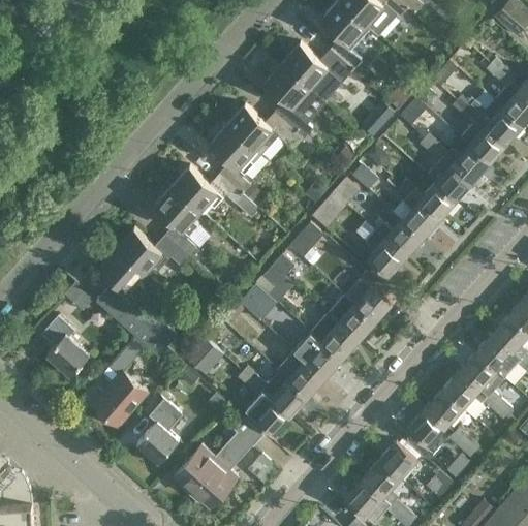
[(338,0),(338,1),(365,26),(385,3),(400,17),(408,8),(399,0),(338,0)]
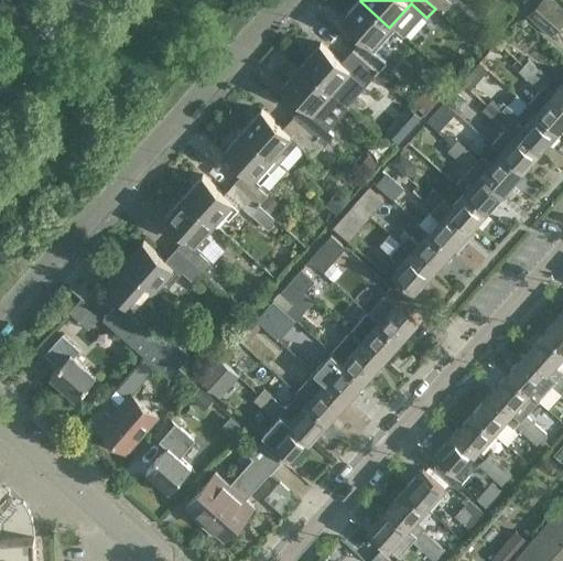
[(425,0),(435,9),(442,15),(451,6),(443,0),(425,0)]
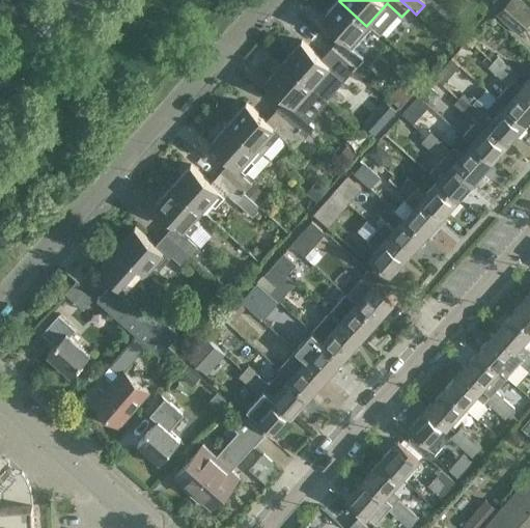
[(529,19),(529,12),(515,0),(511,0),(498,17),(518,33),(529,19)]
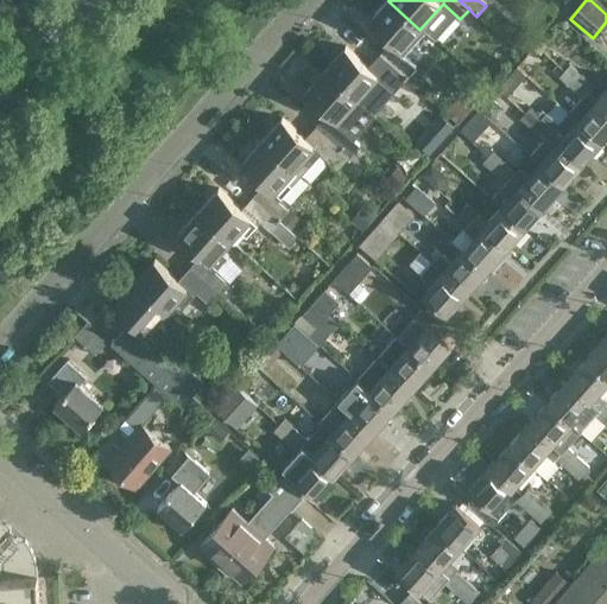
[(419,30),(389,1),(368,24),(391,44),(379,57),(406,81),(415,71),(397,55),(419,30)]
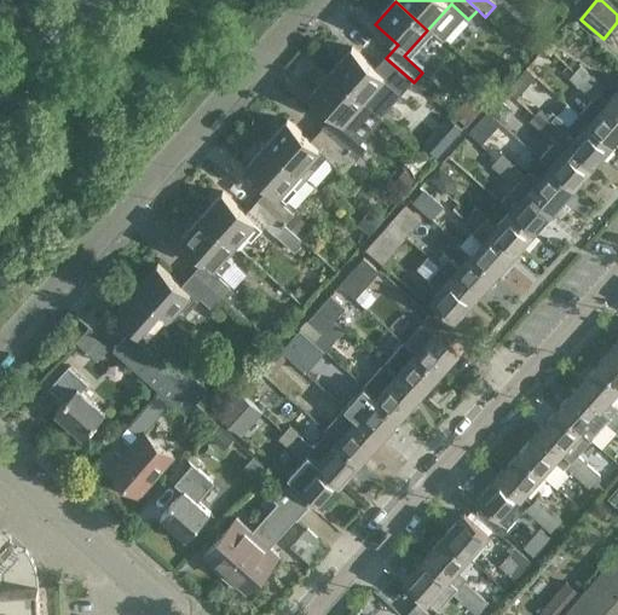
[(351,51),(330,74),(370,110),(394,83),(404,93),(414,82),(386,58),(374,73),(351,51)]
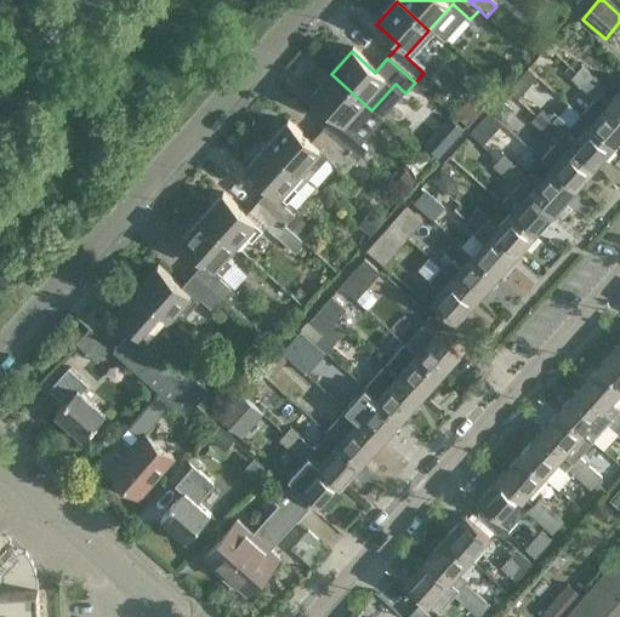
[(570,81),(582,91),(593,79),(581,68),(575,74),(570,69),(566,74),(570,80),(570,81)]
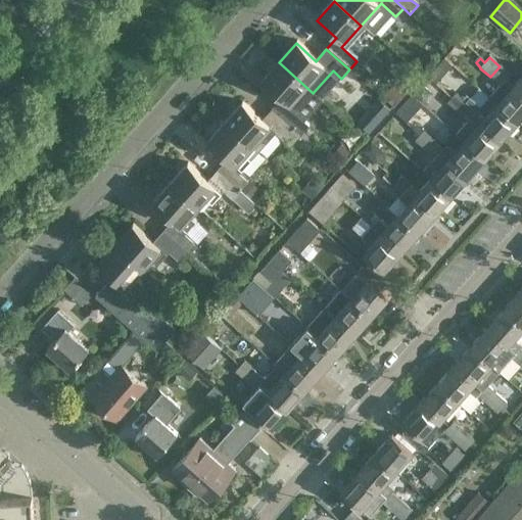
[(305,101),(313,93),(279,62),(262,82),(281,99),(272,110),(299,136),(307,127),(293,114),(305,101)]
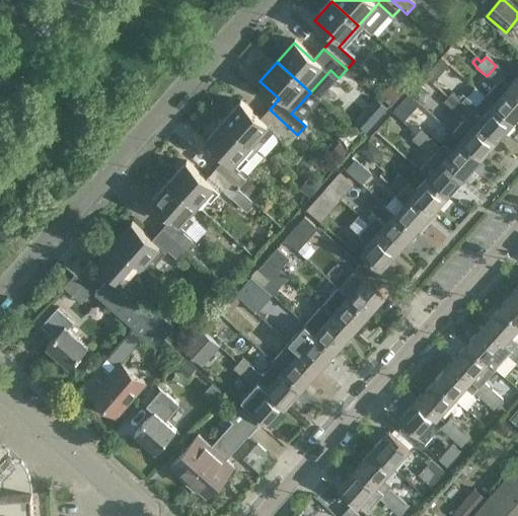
[(447,67),(442,62),(435,70),(440,75),(447,67)]
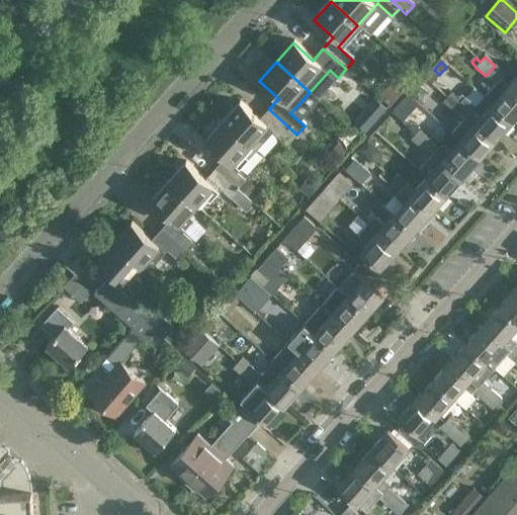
[(516,94),(508,87),(501,80),(505,75),(495,66),(486,76),(495,84),(484,97),(511,123),(516,116),(516,94)]
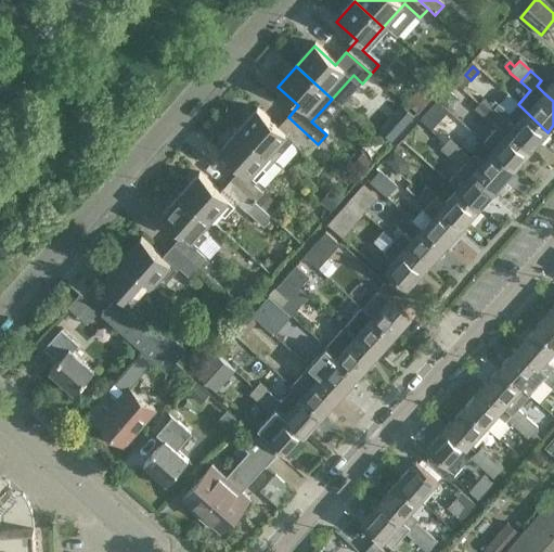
[(442,84),(430,72),(420,82),(433,94),(442,84)]
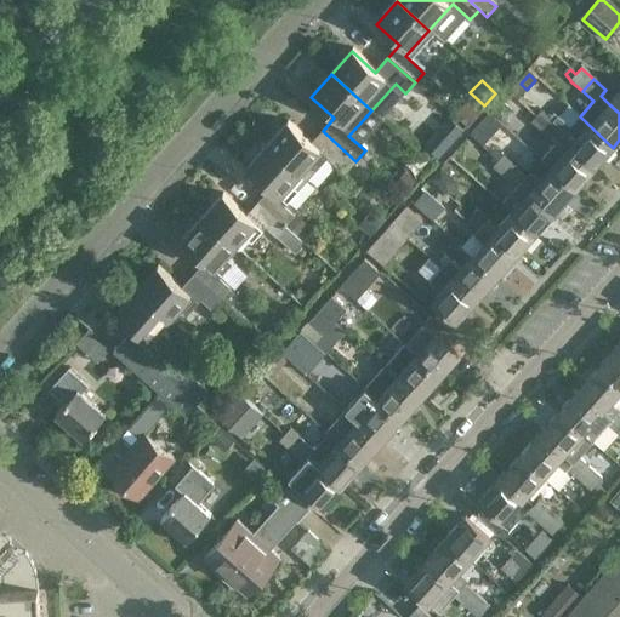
[(619,92),(609,104),(619,113),(619,92)]
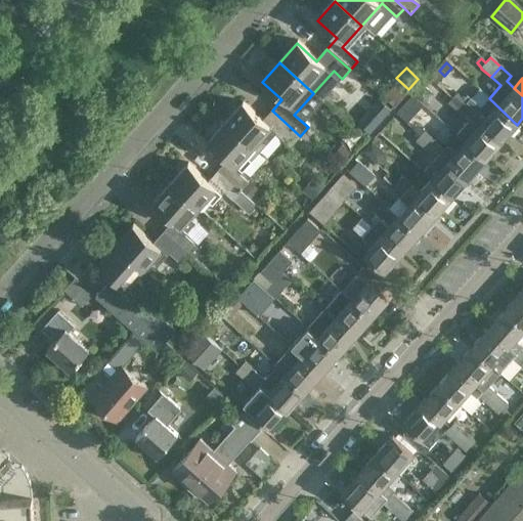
[(517,125),(489,98),(477,113),(472,117),(500,143),(517,125)]
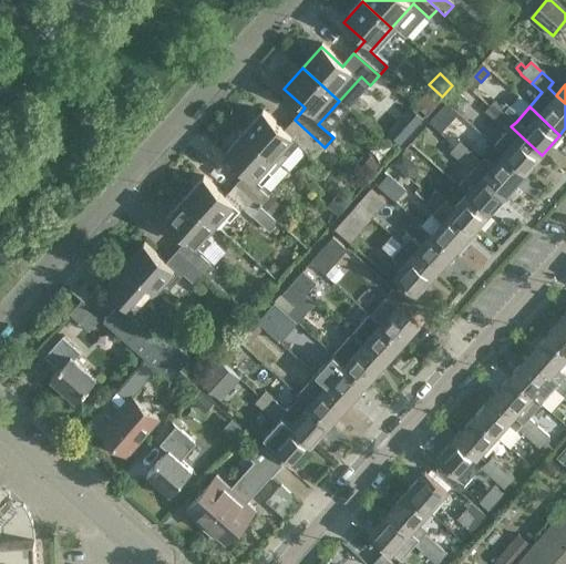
[(325,147),(295,120),(284,132),(261,113),(244,134),(280,167),(301,143),(317,156),(325,147)]
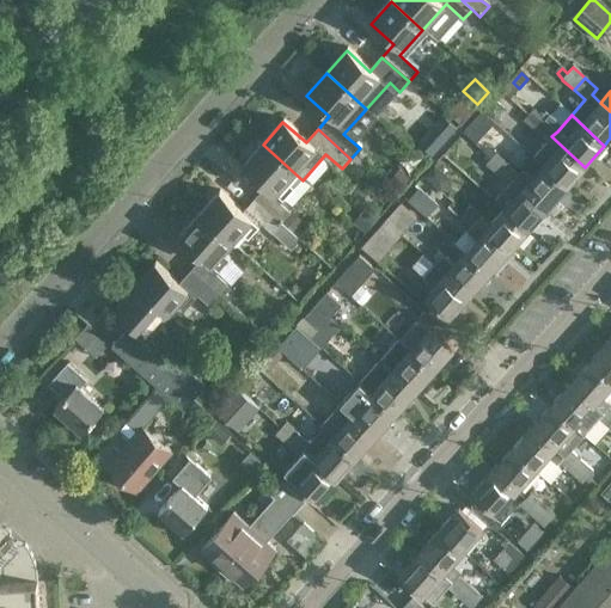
[(551,136),(557,131),(547,122),(536,134),(547,143),(532,159),(543,167),(566,188),(585,167),(551,136)]
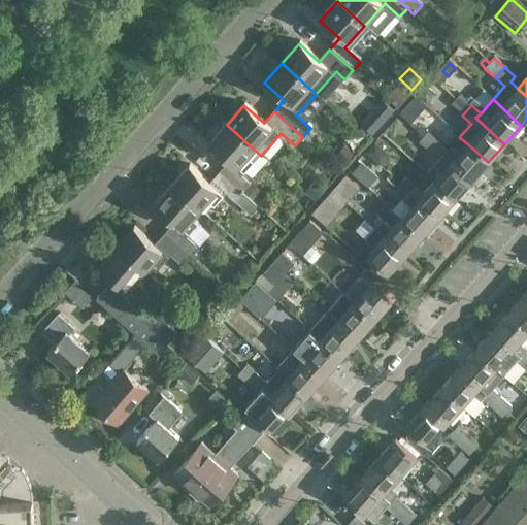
[(261,156),(227,125),(209,143),(229,162),(219,172),(242,194),(251,185),(241,176),(253,164),(261,156)]
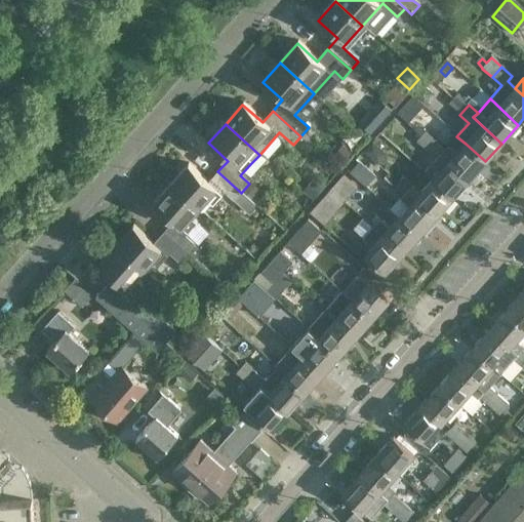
[(415,142),(427,152),(436,142),(425,131),(415,142)]
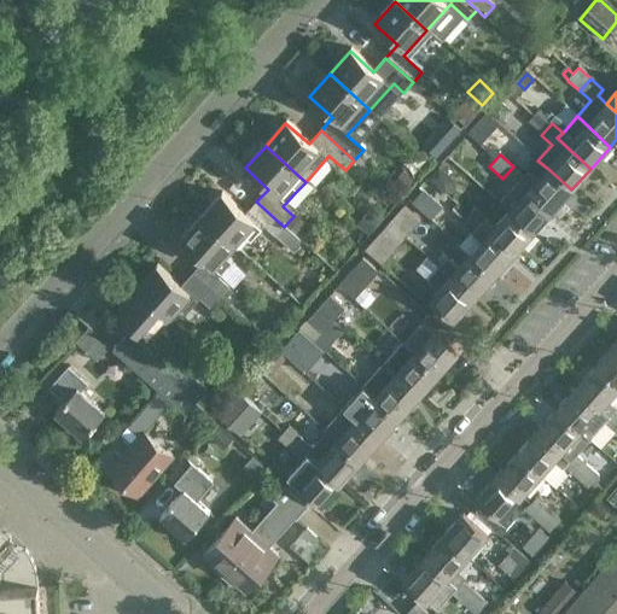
[(519,182),(524,176),(513,167),(502,179),(513,188),(510,192),(519,200),(508,212),(533,233),(552,211),(519,182)]
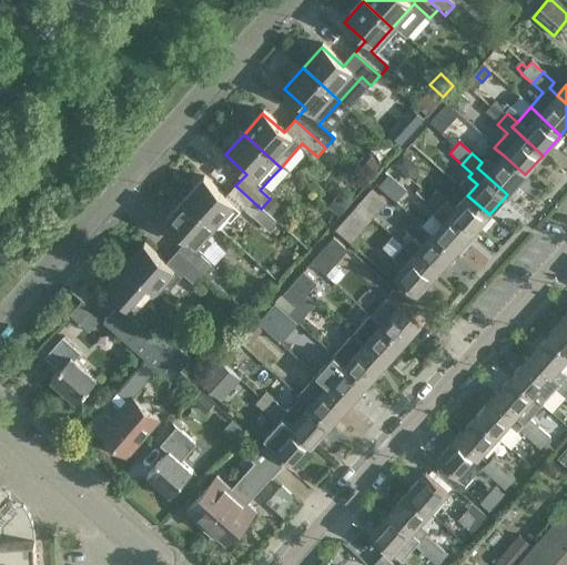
[(504,155),(494,167),(485,159),(482,162),(477,168),(507,194),(525,174),(504,155)]
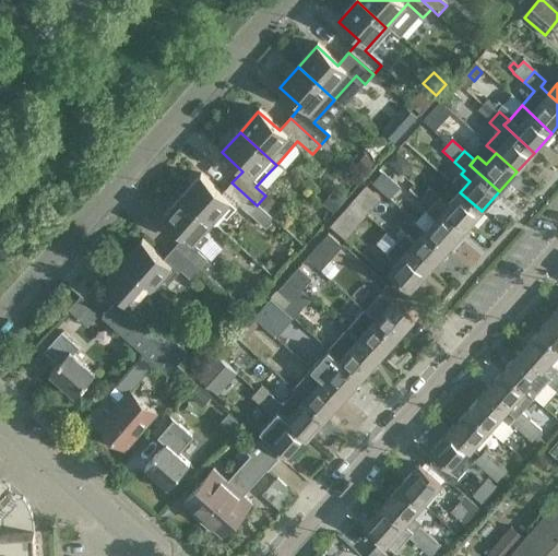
[(370,182),(389,199),(398,189),(379,172),(370,182)]
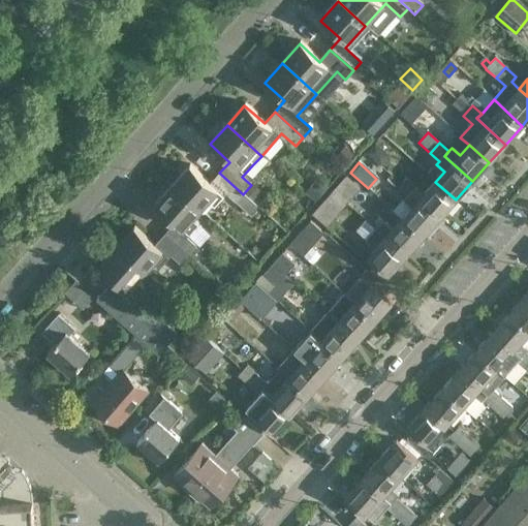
[(189,167),(172,187),(199,212),(208,203),(214,209),(226,195),(251,218),(258,209),(243,194),(219,173),(209,185),(189,167)]
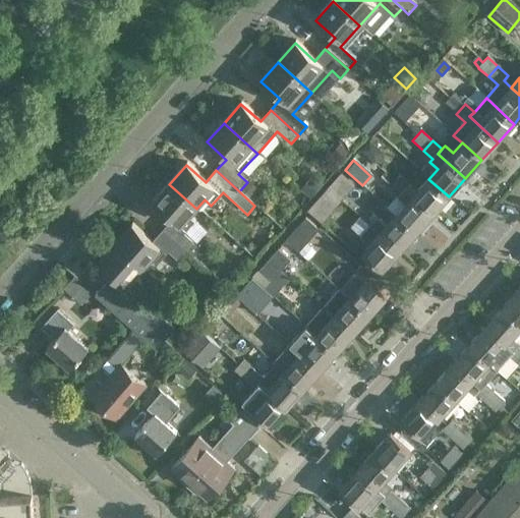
[(353,187),(339,175),(327,188),(341,202),(353,187)]
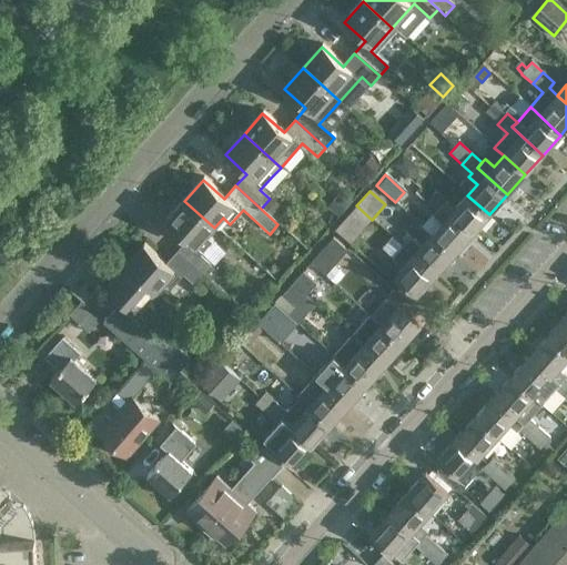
[(446,203),(435,192),(425,204),(435,213),(433,215),(442,224),(432,235),(454,254),(472,234),(449,215),(442,208),(446,203)]
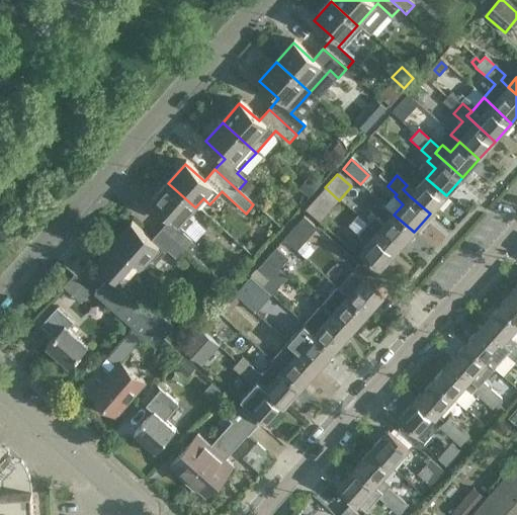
[(446,196),(426,178),(416,190),(409,183),(407,185),(403,189),(410,196),(430,213),(446,196)]
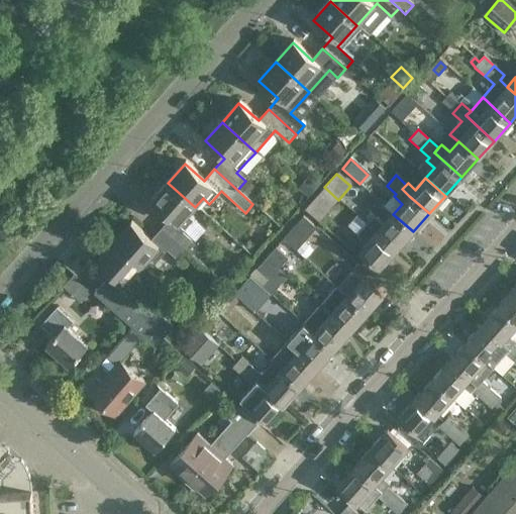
[(195,207),(168,183),(150,201),(171,219),(161,230),(183,250),(191,241),(183,234),(194,221),(188,215),(195,207)]
